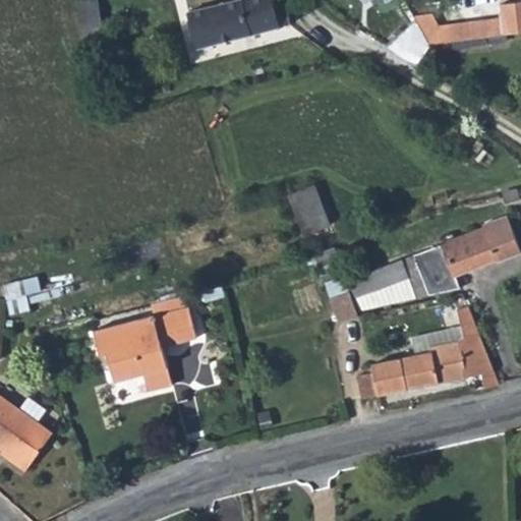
[(274,0),(238,0),(188,12),(197,47),(292,23),(286,3),(276,6),(274,0)]
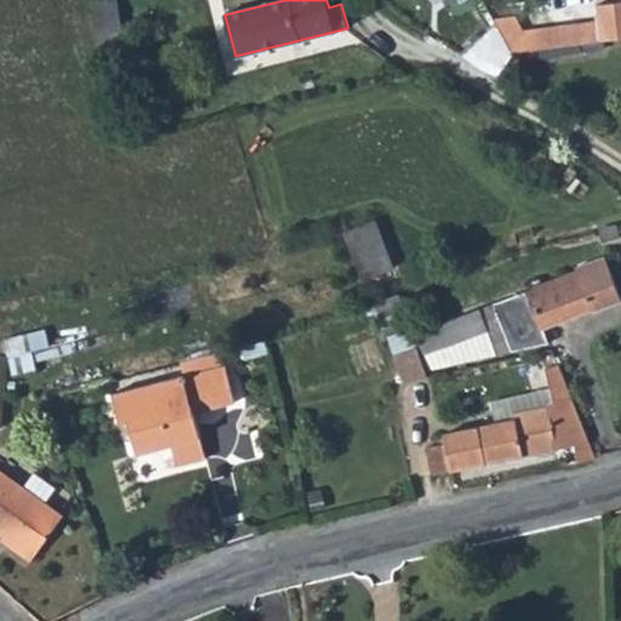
[(114,1),(92,5),(97,35),(119,32),(114,1)]
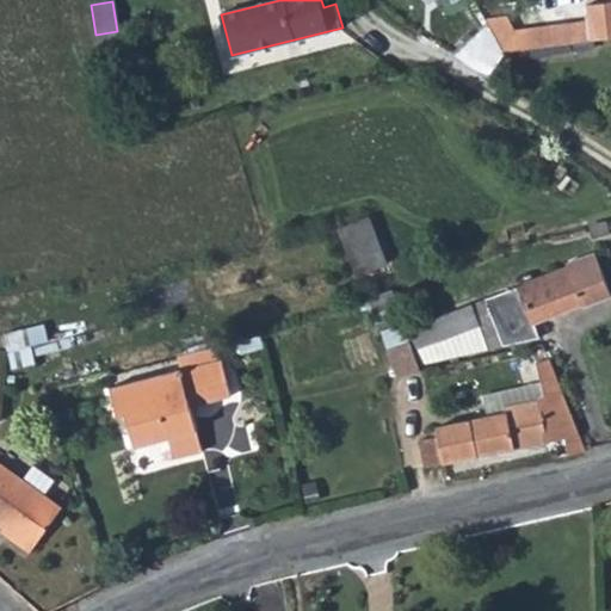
[(539,26),(542,47),(610,37),(610,1),(587,5),(590,20),(539,26)]
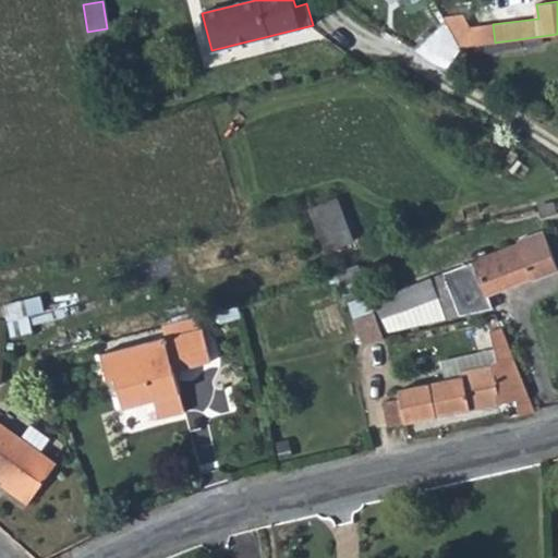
[(493,24),(470,27),(472,45),(495,43),(493,24)]
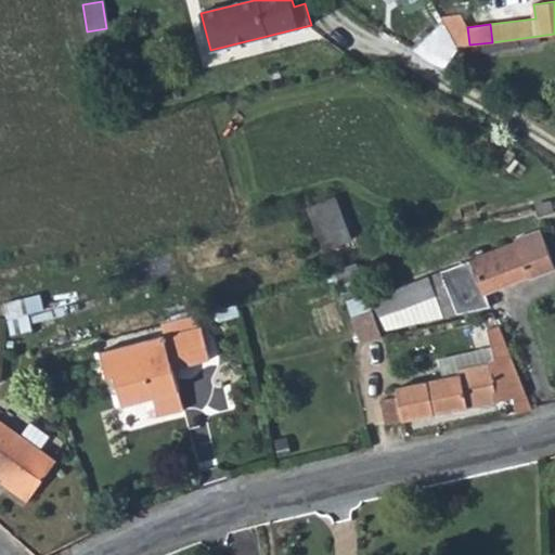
[(335,197),(309,207),(325,249),(352,240),(335,197)]
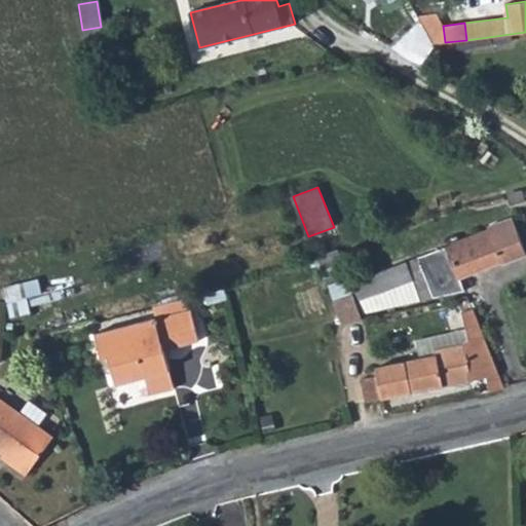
[(525,199),(523,190),(508,194),(511,204),(525,200),(525,199)]
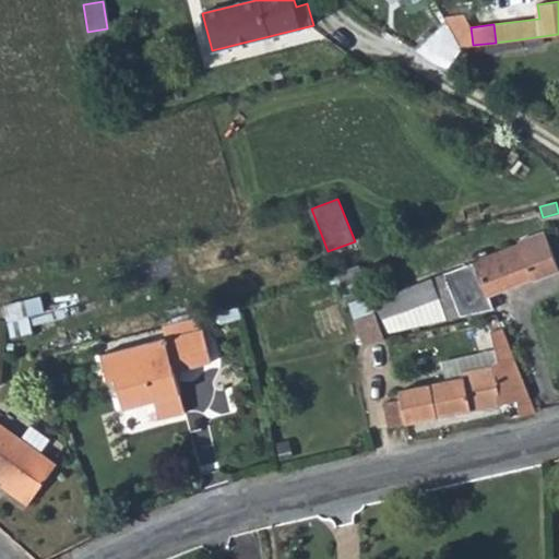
[(521,244),(375,299),(387,333),(495,307),(488,292),(533,276),(534,280),(558,270),(558,266),(546,230),(520,240),(521,244)]
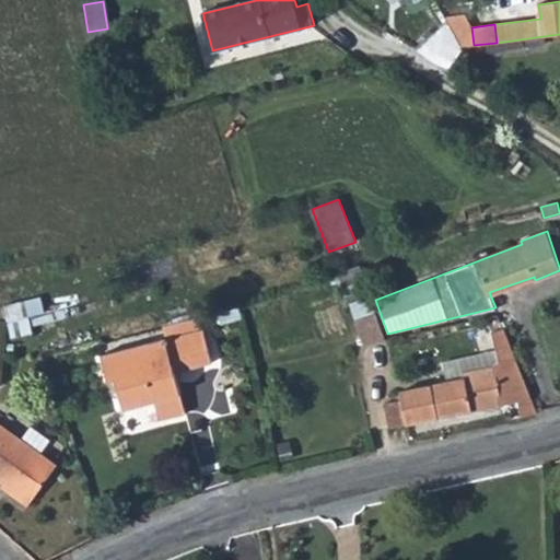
[(107,298),(31,317),(32,325),(108,305),(107,298)]
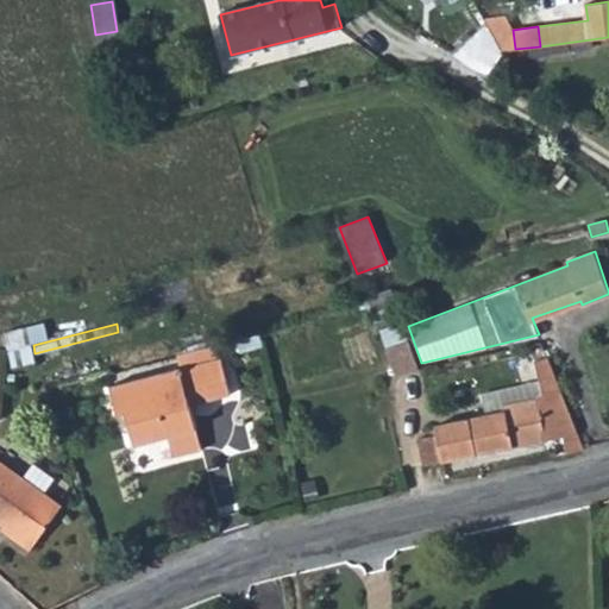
[(6,336),(8,350),(49,340),(45,325),(6,336)]
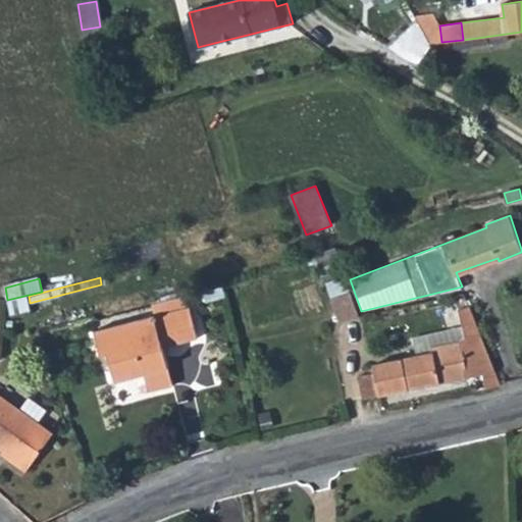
[(223,286),(203,292),(206,302),(225,297),(223,286)]
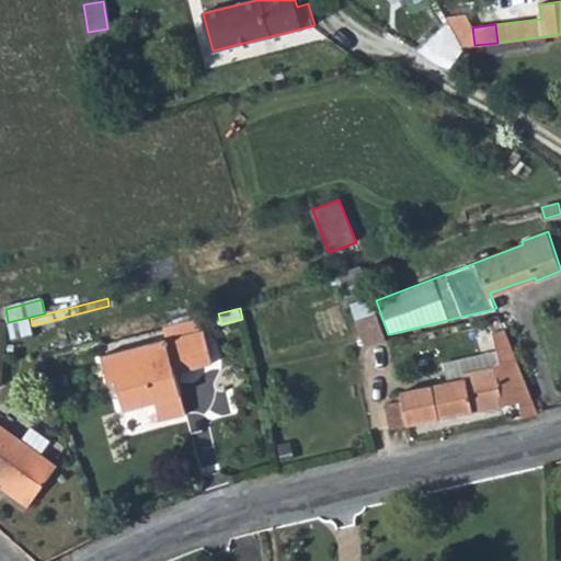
[(377,313),(356,320),(366,346),(387,340),(377,313)]
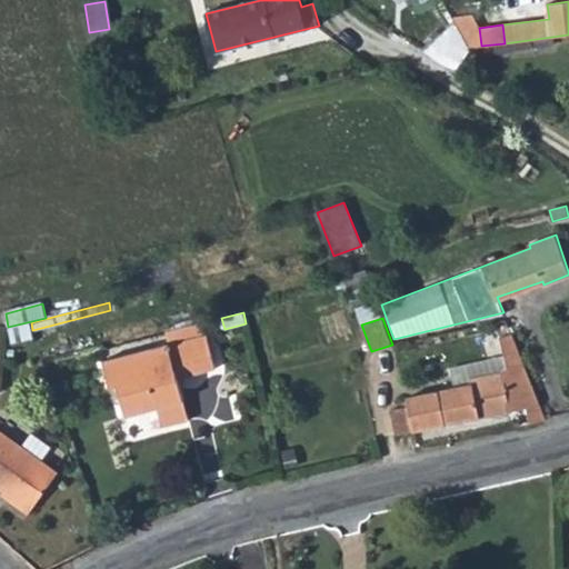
[(31,322),(10,327),(12,342),(35,338),(32,330),(31,322)]
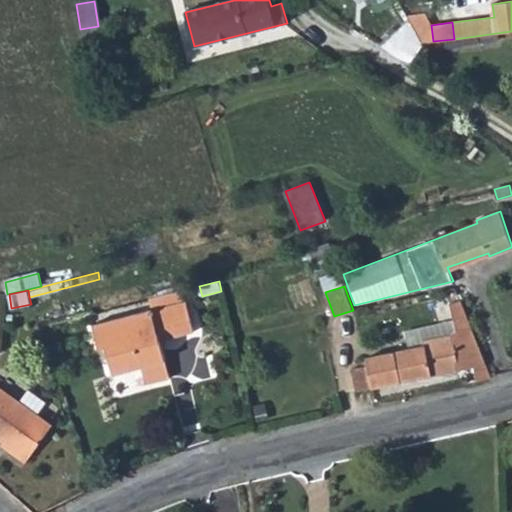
[(184,290),(170,293),(172,304),(186,300),(184,290)]
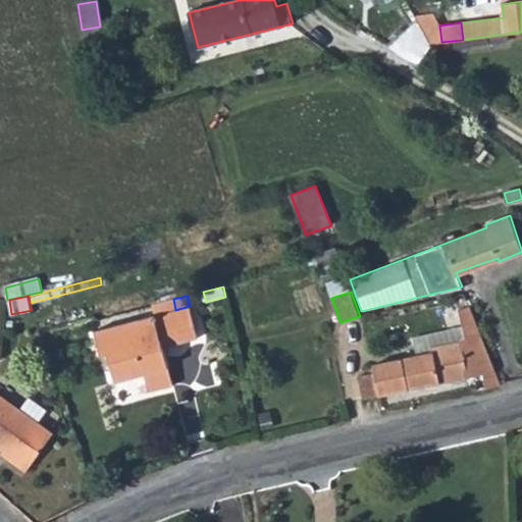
[(173,385),(168,367),(163,347),(198,337),(190,306),(175,310),(173,299),(152,304),(155,315),(96,329),(101,355),(108,353),(115,381),(145,373),(150,390),(173,385)]
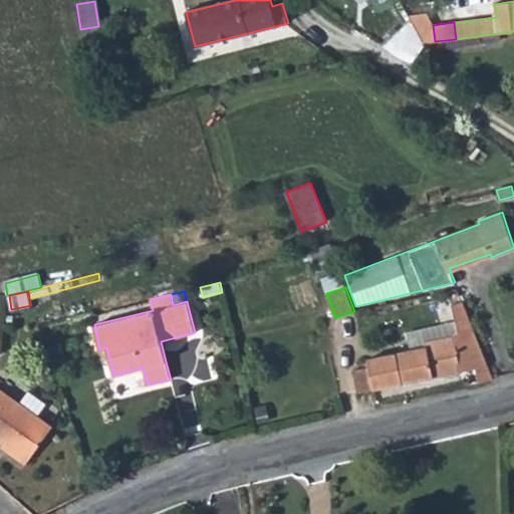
[(352,369),(357,392),(466,370),(469,384),(494,378),(463,300),(452,305),(457,321),(459,331),(454,336),(426,342),(427,347),(411,350),(367,359),(368,366),(352,369)]
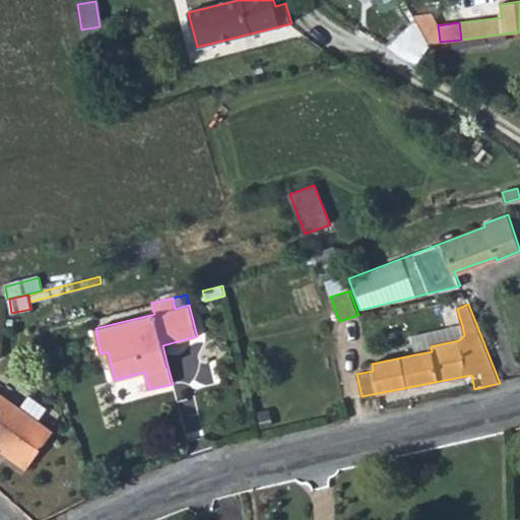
[(462,325),(412,336),(415,354),(432,351),(431,346),(459,340),(464,335),(462,325)]
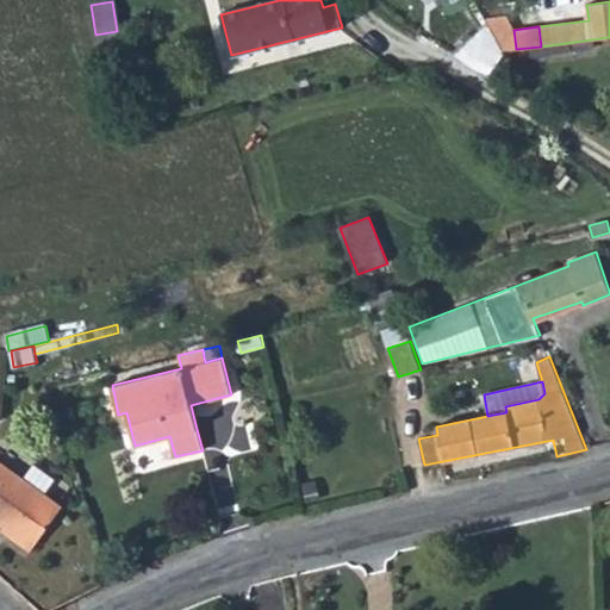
[(0,461),(0,522),(35,547),(62,506),(0,461)]
